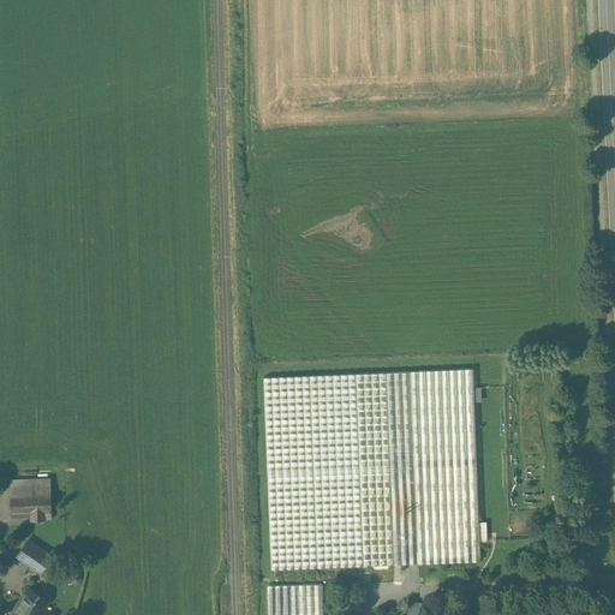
[(469,366),(263,376),(267,569),(476,559),(469,366)]
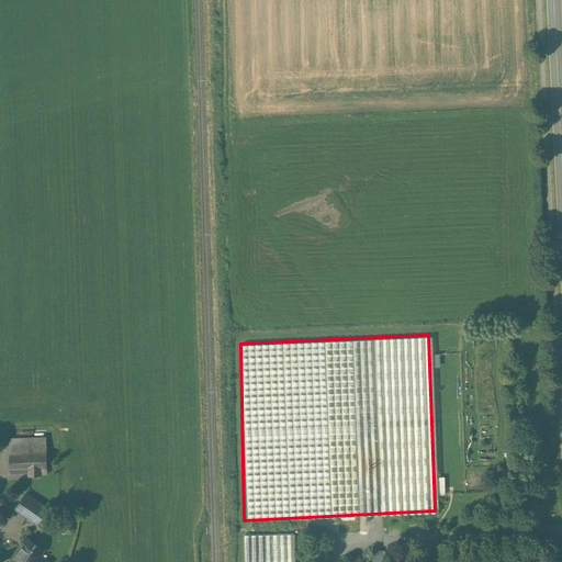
[(46,437),(9,438),(10,468),(29,468),(29,472),(29,475),(30,475),(30,472),(40,472),(40,475),(41,475),(41,473),(47,473),(46,437)]
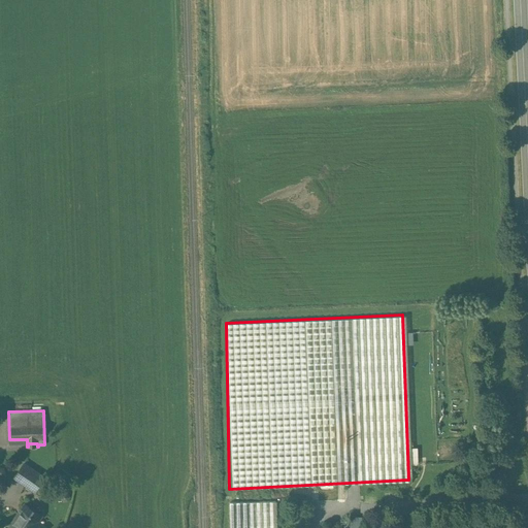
[(44,477),(24,464),(14,477),(35,491),(44,477)]
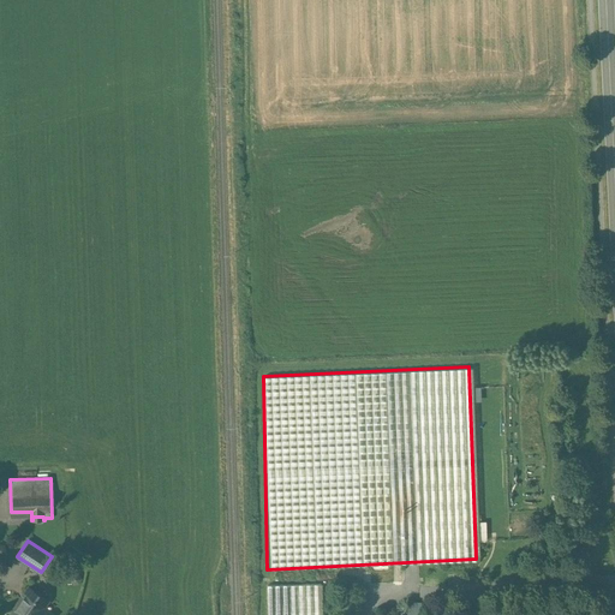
[(321,614),(321,585),(268,586),(268,614),(321,614)]
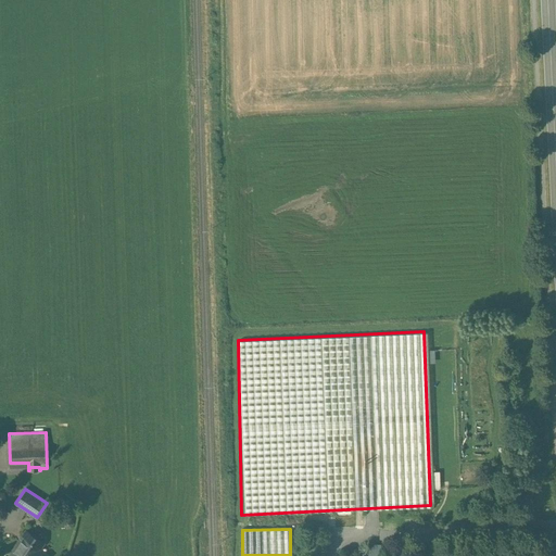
[(27,532),(21,543),(20,542),(14,550),(15,551),(11,555),(34,555),(38,551),(43,542),(27,532)]
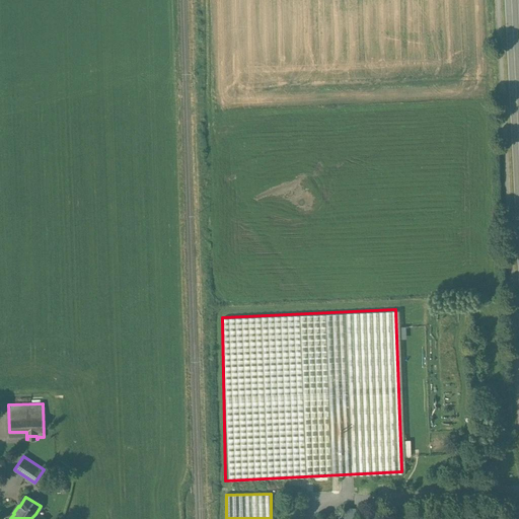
[(355,518),(355,507),(344,507),(344,518),(355,518)]
